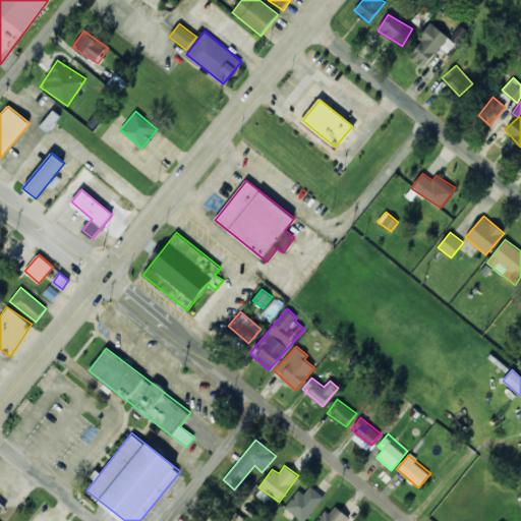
[(303,520),(324,497),(310,485),(304,495),(299,489),(285,507),(301,520),(303,520)]
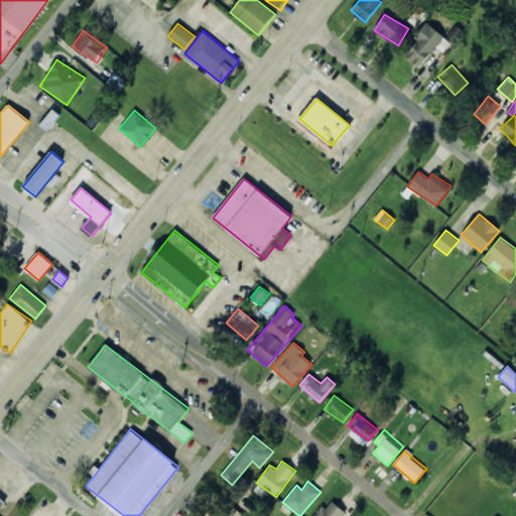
[(326,509),(321,506),(312,515),(343,515),(346,512),(332,501),(326,509)]
